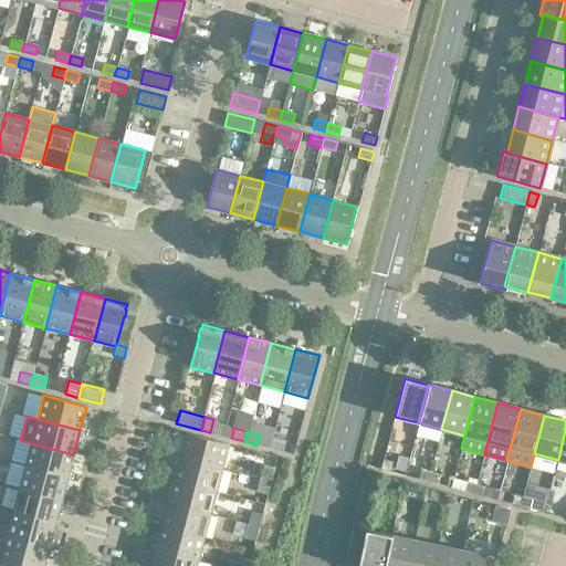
[(228,444),(186,433),(179,457),(222,469),(228,444)]
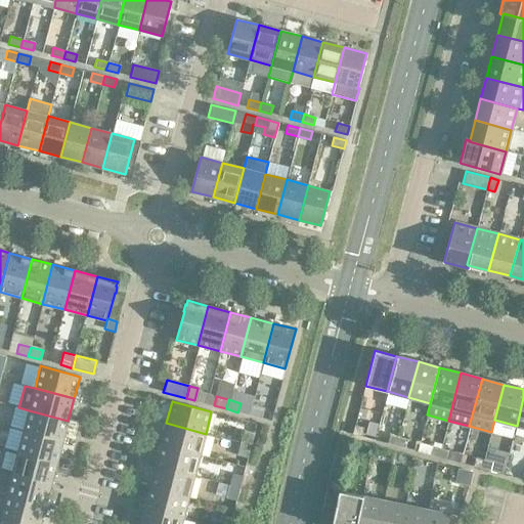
[(263,409),(251,405),(249,415),(261,419),(263,409)]
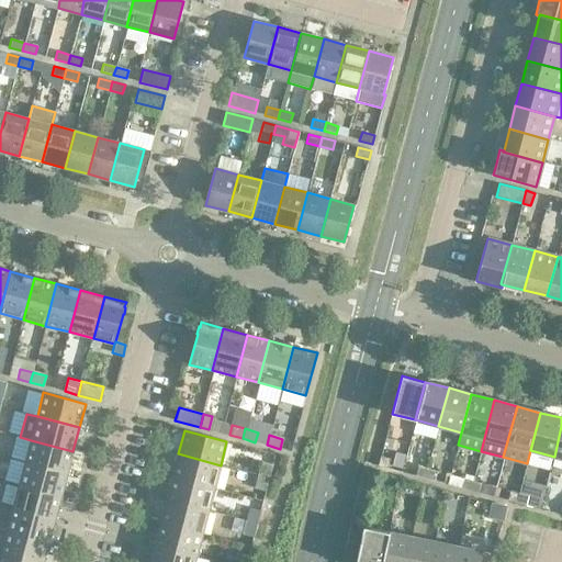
[(72,451),(31,440),(24,462),(67,473),(72,451)]
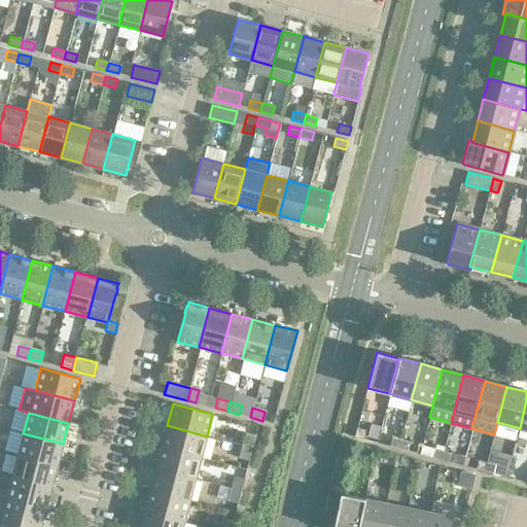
[(207,436),(167,425),(162,448),(201,458),(207,436)]
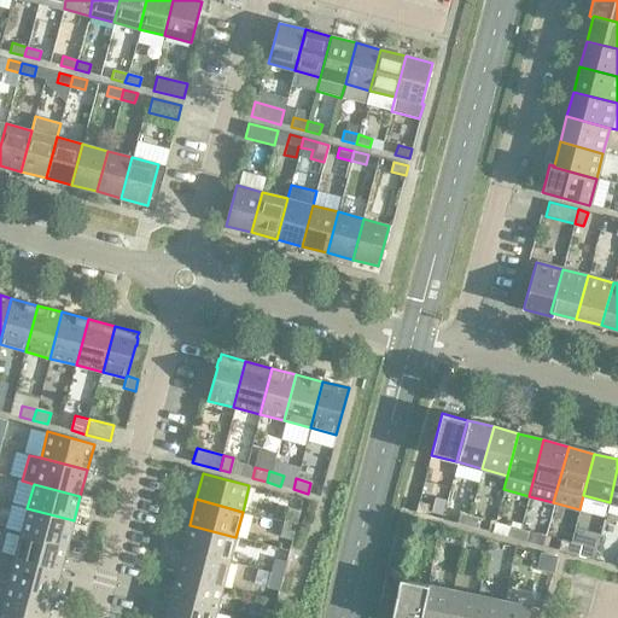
[(433,499),(430,514),(441,517),(444,502),(433,499)]
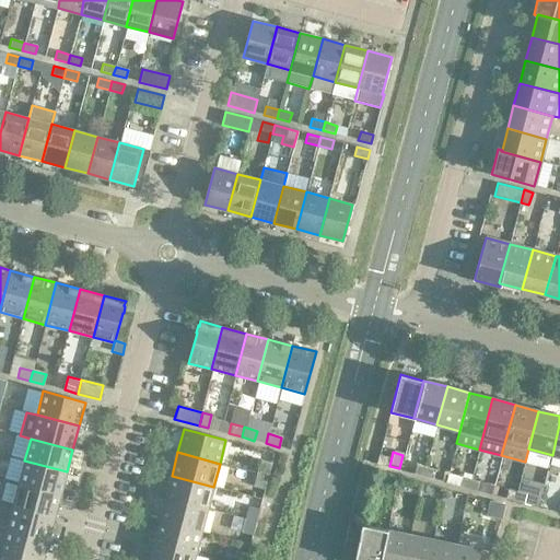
[(388,457),(378,455),(376,464),(386,466),(388,457)]
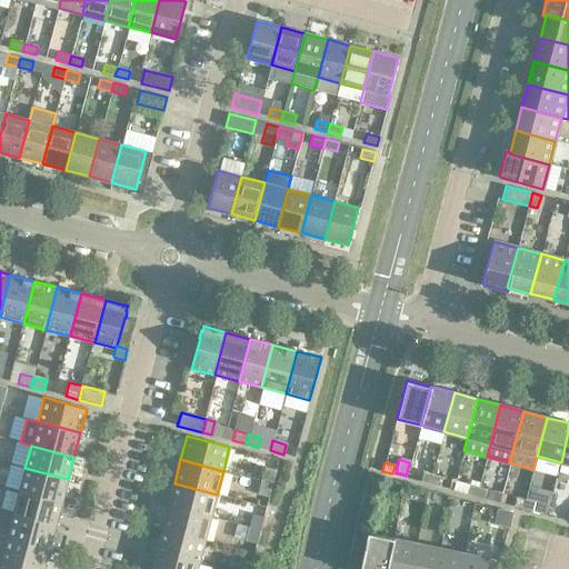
[(68,479),(25,468),(19,492),(61,503),(68,479)]
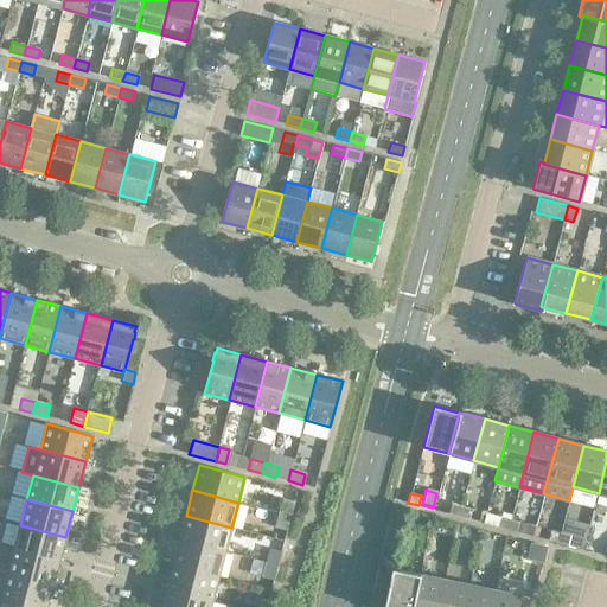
[(283,499),(280,513),(291,516),(294,503),(283,499)]
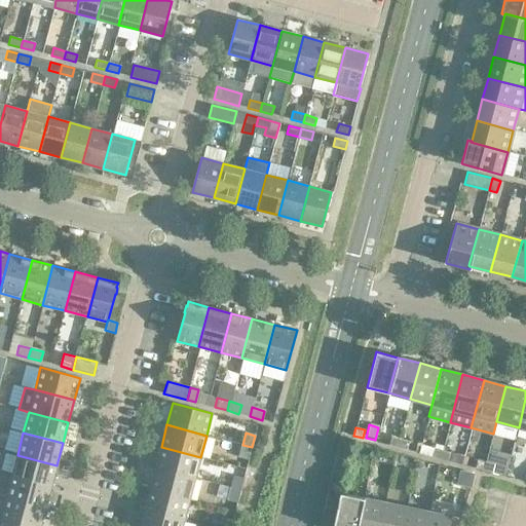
[(391,437),(389,445),(398,448),(400,439),(391,437)]
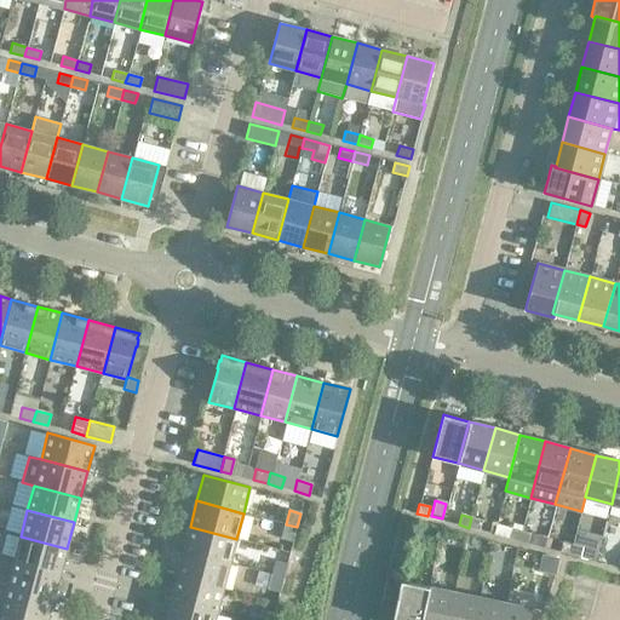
[(481,520),(471,517),(469,528),(478,530),(481,520)]
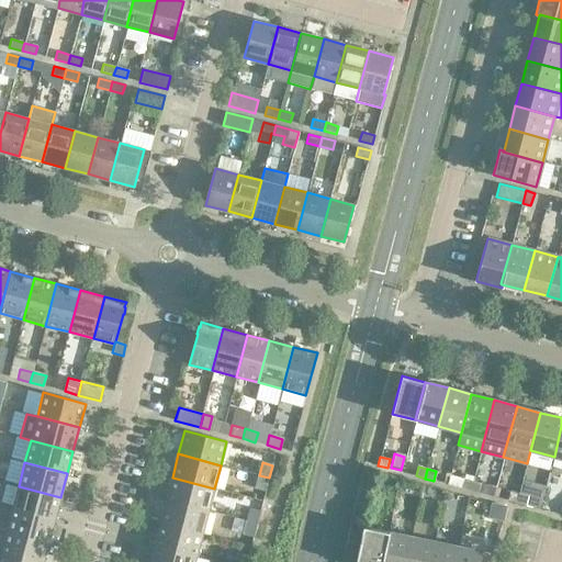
[(269,478),(259,475),(256,489),(266,491),(269,478)]
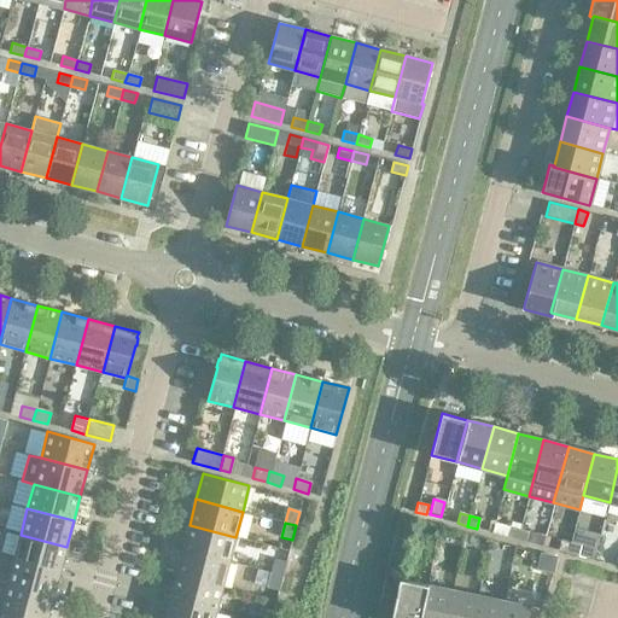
[(235,537),(190,525),(182,549),(229,561),(235,537)]
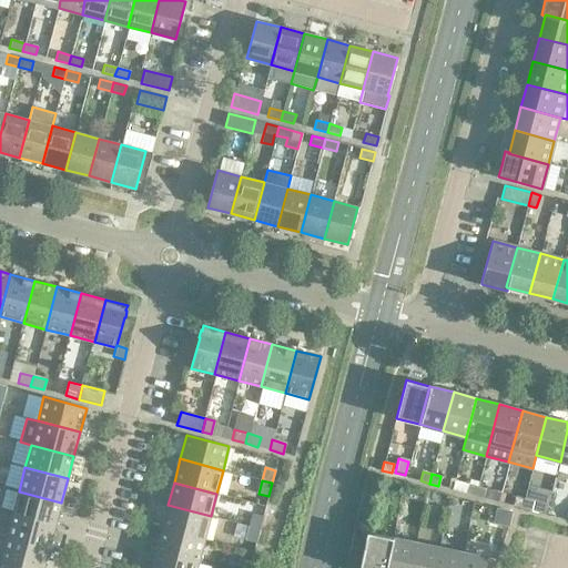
[(469,484),(466,493),(476,496),(478,486),(469,484)]
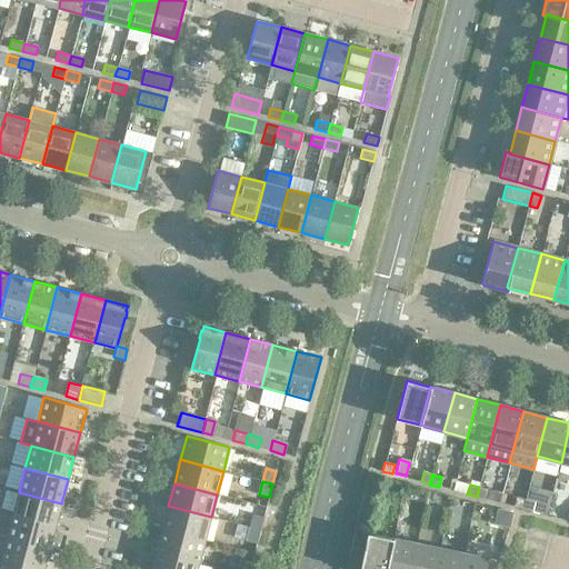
[(488,489),(479,487),(477,497),(486,499),(488,489)]
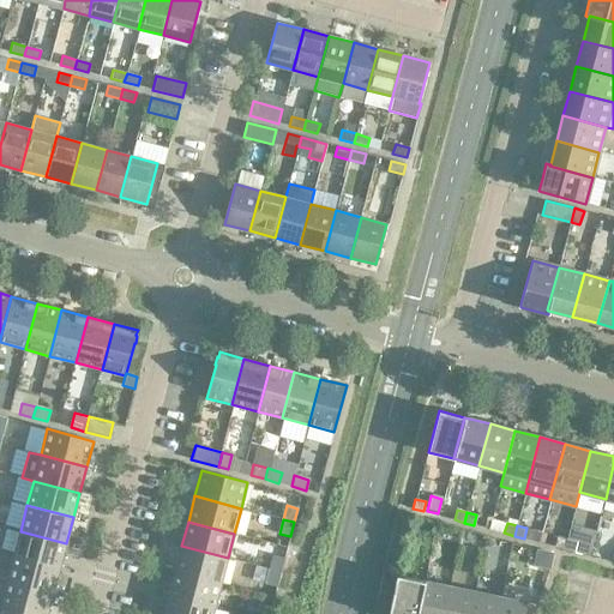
[(66,543),(20,531),(13,555),(60,567),(66,543)]
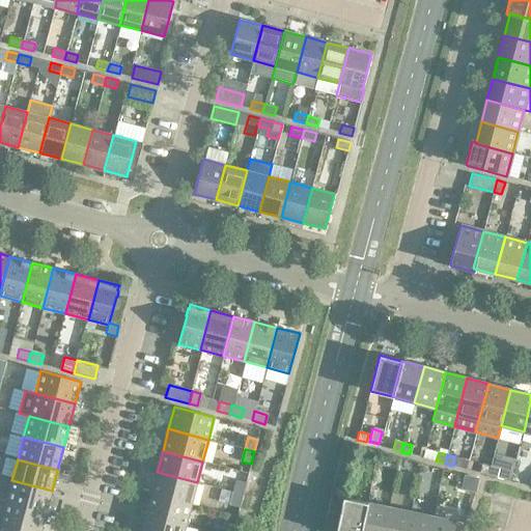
[(481,464),(479,473),(487,475),(491,466),(481,464)]
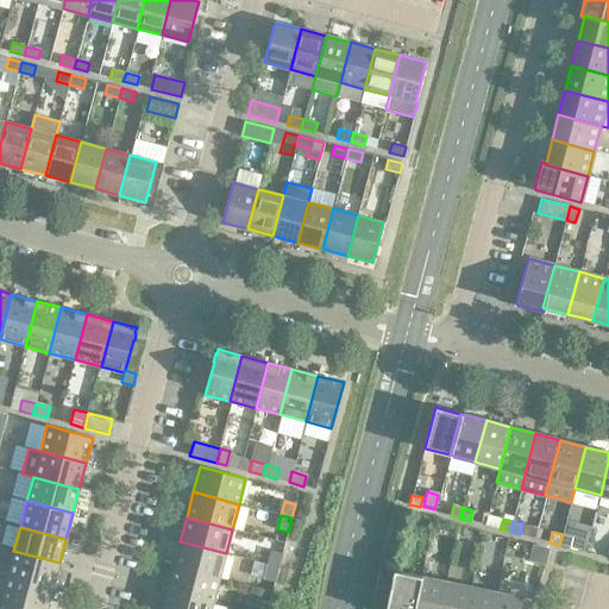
[(572,537),(563,534),(559,545),(570,547),(572,537)]
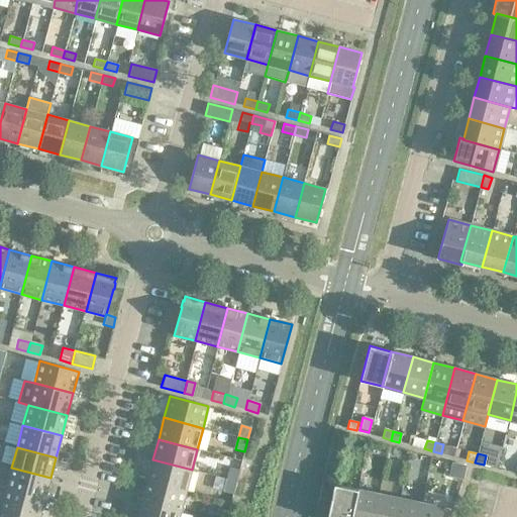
[(192,470),(152,459),(147,482),(186,492),(192,470)]
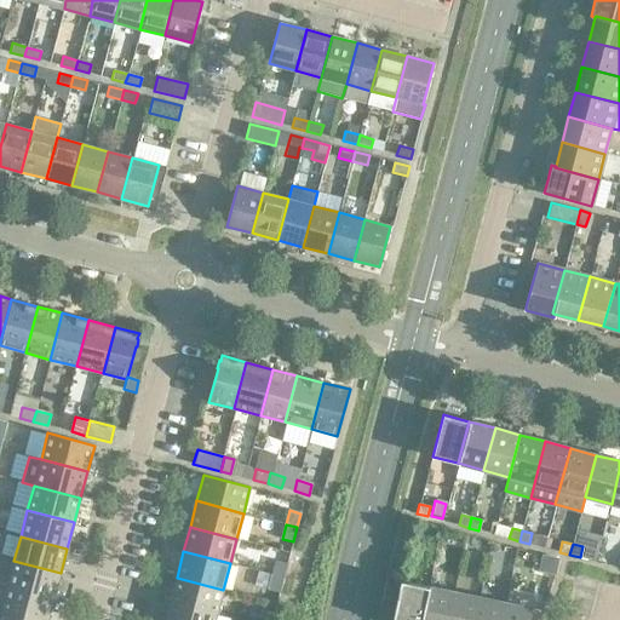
[(534,573),(552,577),(556,560),(539,556),(534,573)]
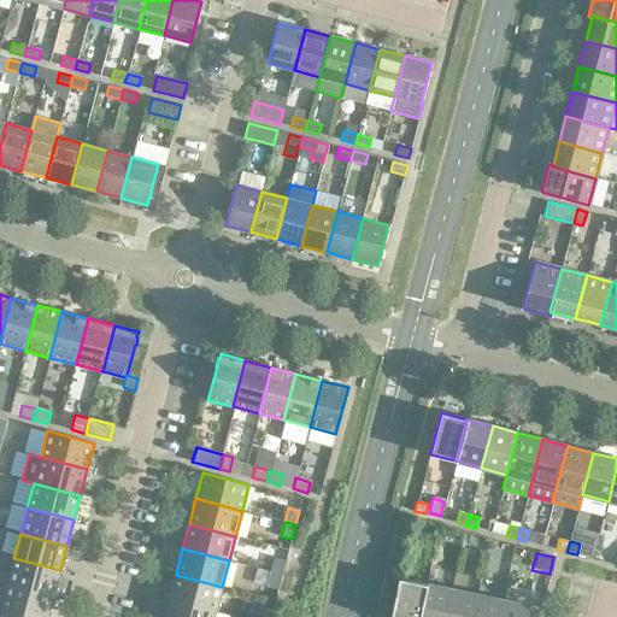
[(60,570),(13,558),(7,583),(53,597),(60,570)]
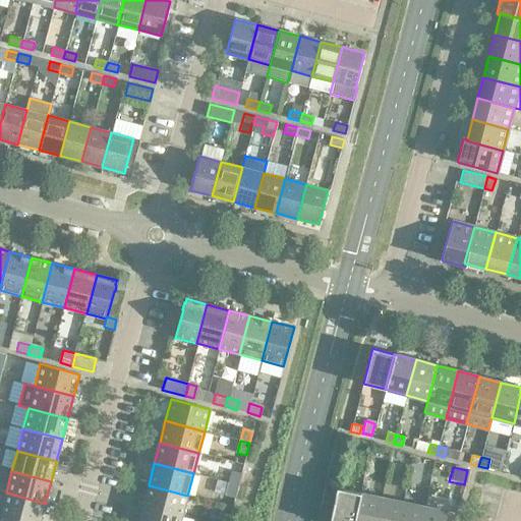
[(232,471),(229,483),(238,485),(241,473),(232,471)]
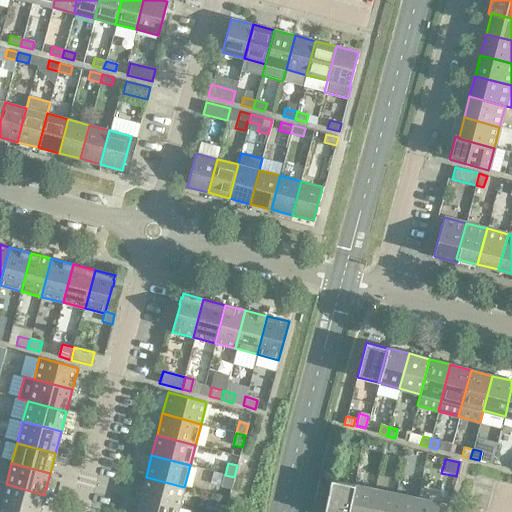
[(234,477),(225,475),(222,486),(231,489),(234,477)]
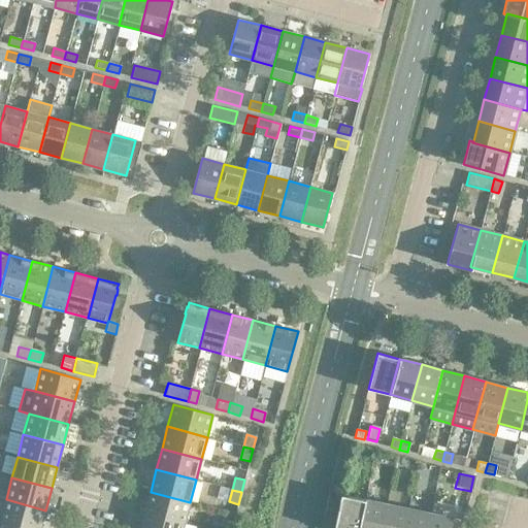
[(190,502),(151,492),(144,513),(185,523),(190,502)]
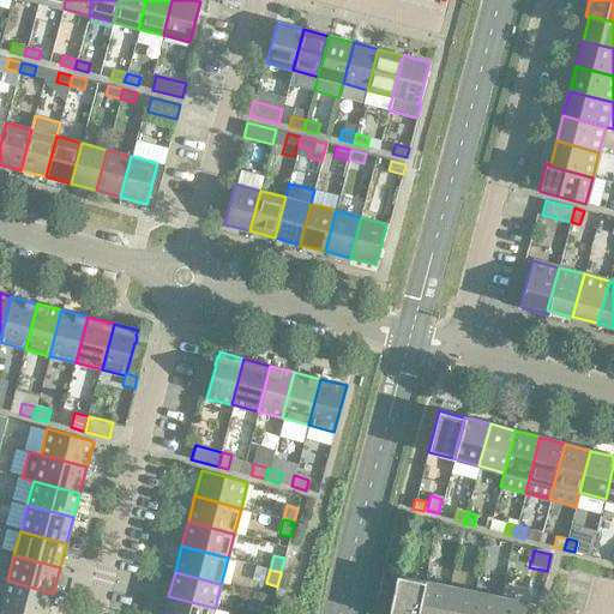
[(416,613),(425,581),(397,576),(389,613),(416,613)]
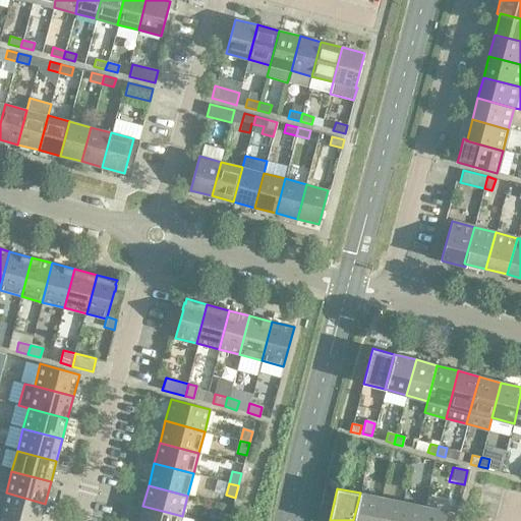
[(40,520),(45,504),(6,493),(0,513),(29,520),(40,520)]
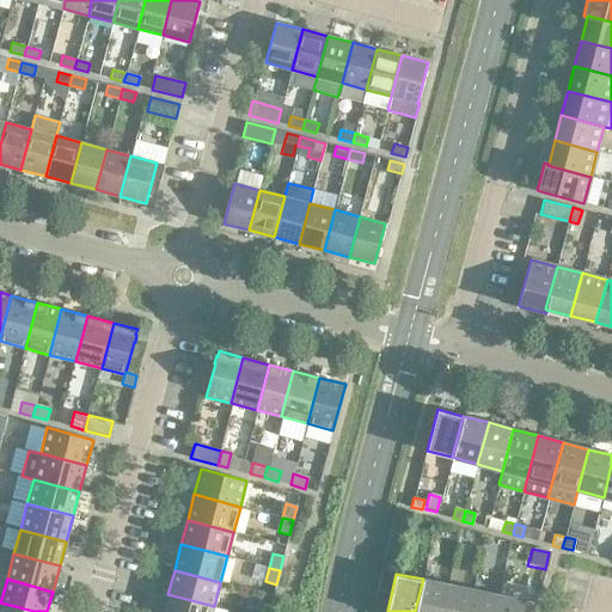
[(441,611),(448,583),(423,579),(415,611),(441,611)]
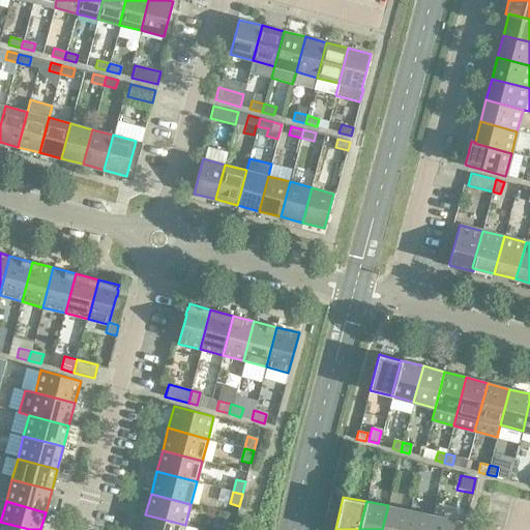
[(405,529),(410,510),(388,505),(382,529),(405,529)]
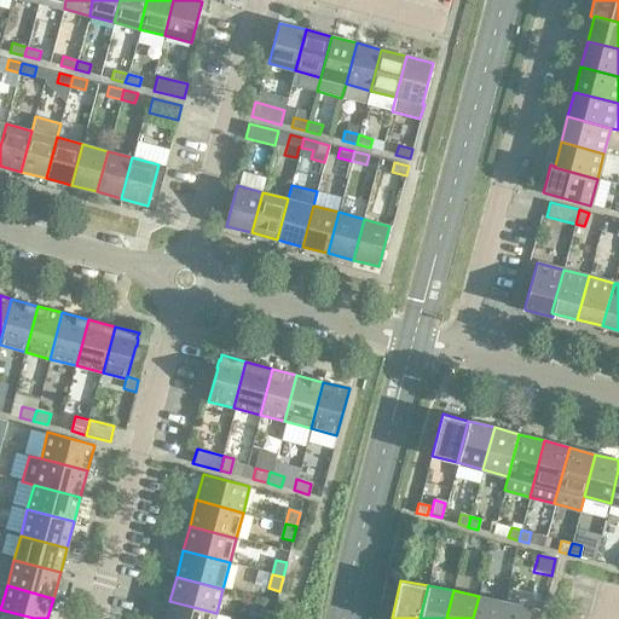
[(499,618),(504,601),(479,596),(473,618),(499,618)]
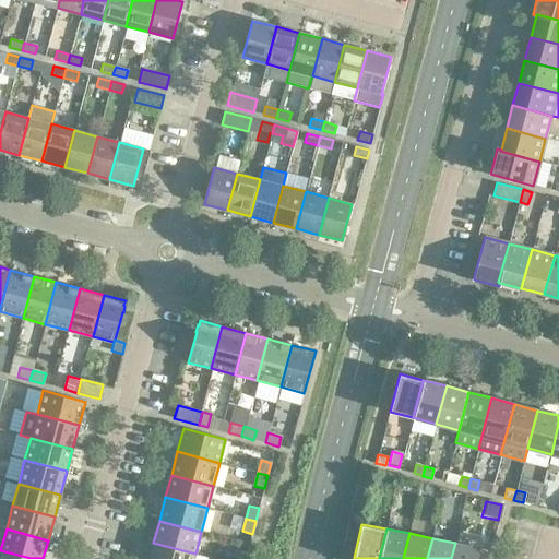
[(193,558),(195,554),(153,543),(149,558),(193,558)]
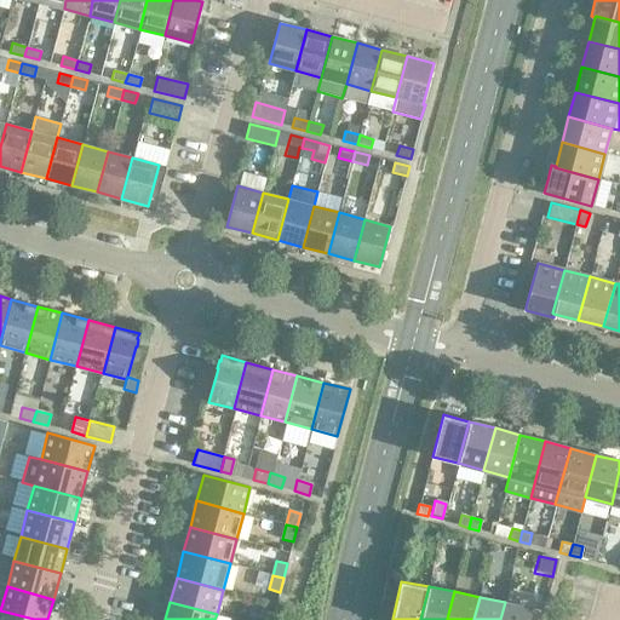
[(540,619),(544,610),(505,602),(500,619),(540,619)]
